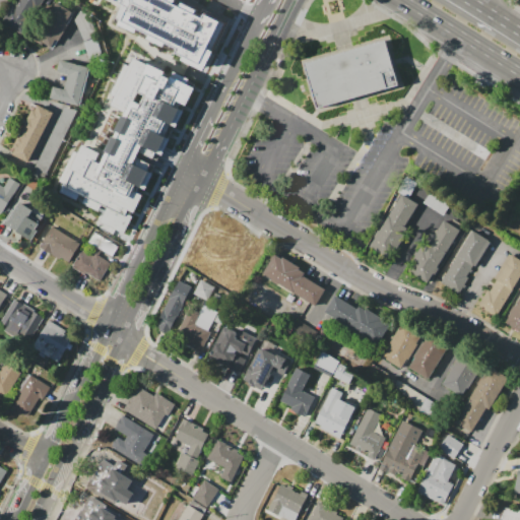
[(39,0),(18,36),(1,25),(15,0),(39,0)]
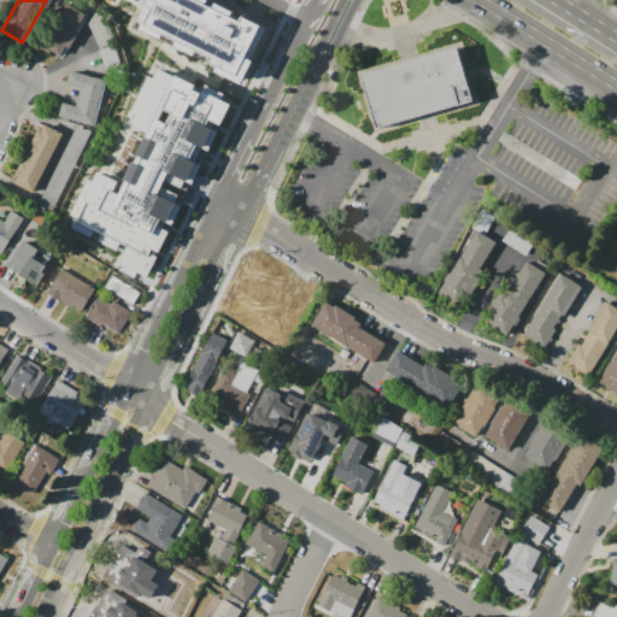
[(244,71),(269,21),(229,0),(148,0),(154,4),(146,19),(244,71)]
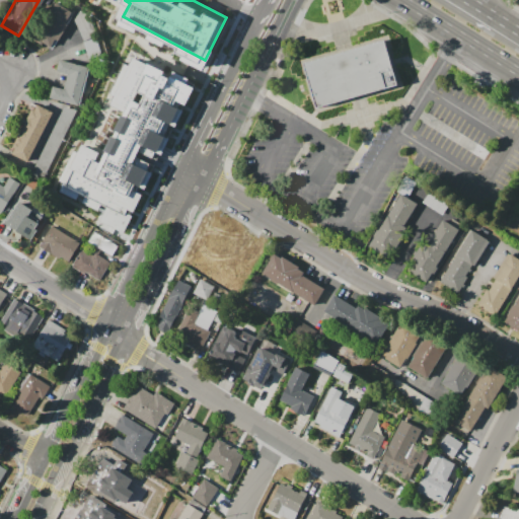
[(72,14),(52,49),(36,40),(57,5),(72,14)]
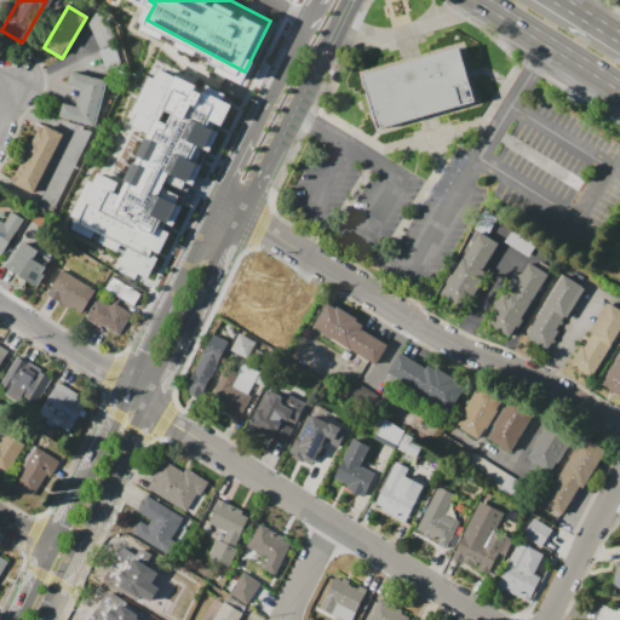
[(377,128),(362,75),(409,62),(461,49),(469,73),(469,76),(476,102),(428,115),(377,128)]
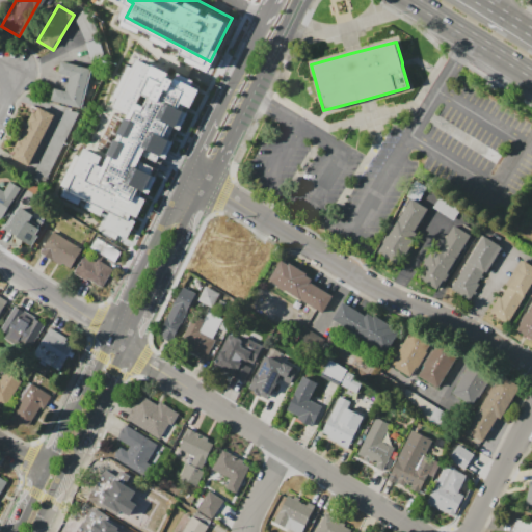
[(104,225),(127,237),(202,86),(134,53),(63,195),(108,218),(104,225)]
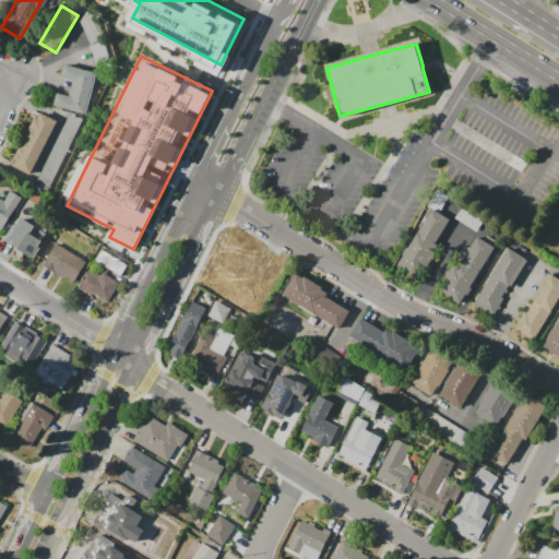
[(52,108),(56,93),(70,96),(72,83),(59,80),(62,66),(95,73),(86,115),(52,108)]
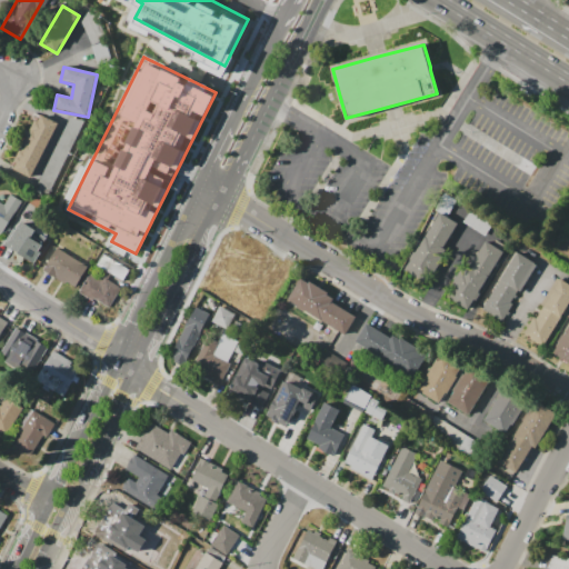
[(58,123),(29,178),(10,167),(39,112),(58,123)]
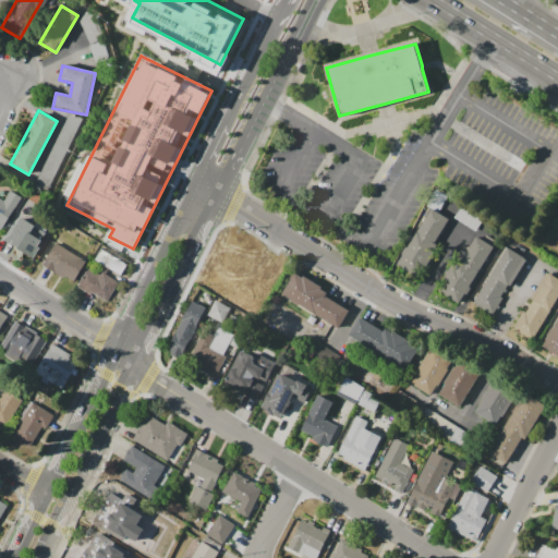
[(68,113),(82,121),(50,183),(37,176),(68,113)]
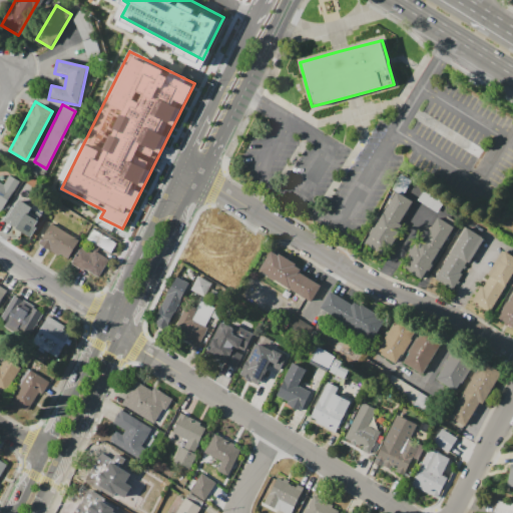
[(469,125),(483,133),(476,145),(484,150),(470,172),(448,158),(469,125)]
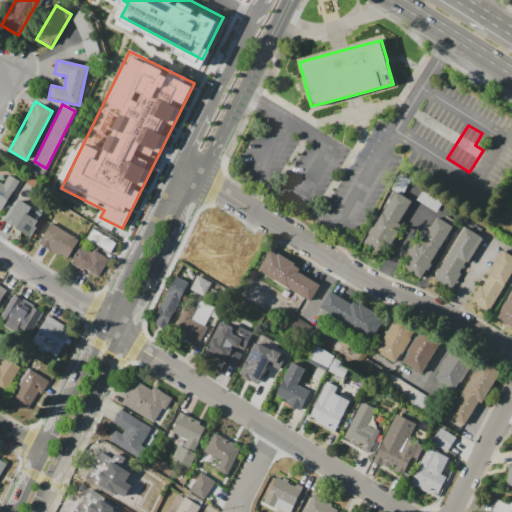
[(20,180),(0,211),(0,180),(4,183),(10,174),(20,180)]
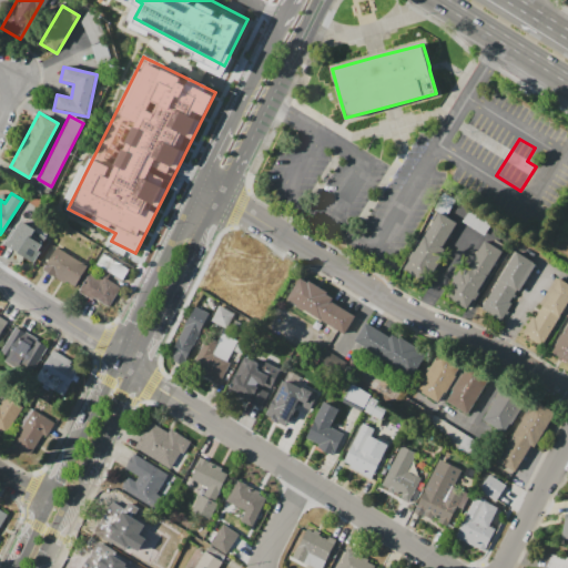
[(458,222),(443,246),(445,249),(425,282),(402,269),(438,210),(458,222)]
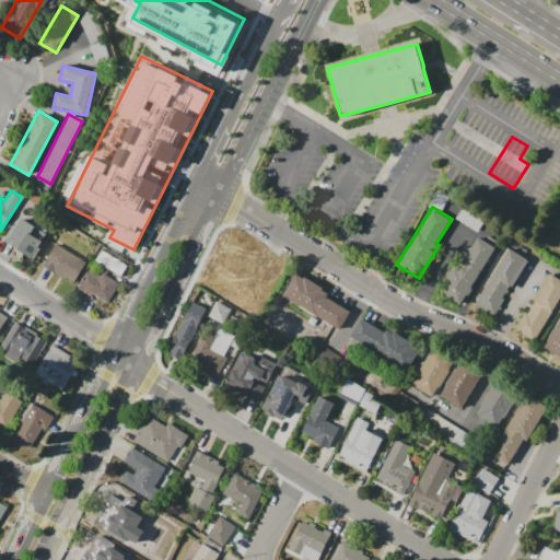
[(48,236),(34,258),(4,240),(20,218),(48,236)]
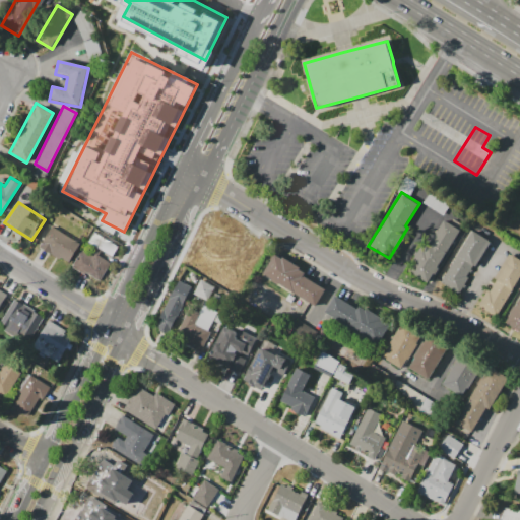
[(460,231),(427,283),(406,270),(426,238),(430,241),(442,219),(460,231)]
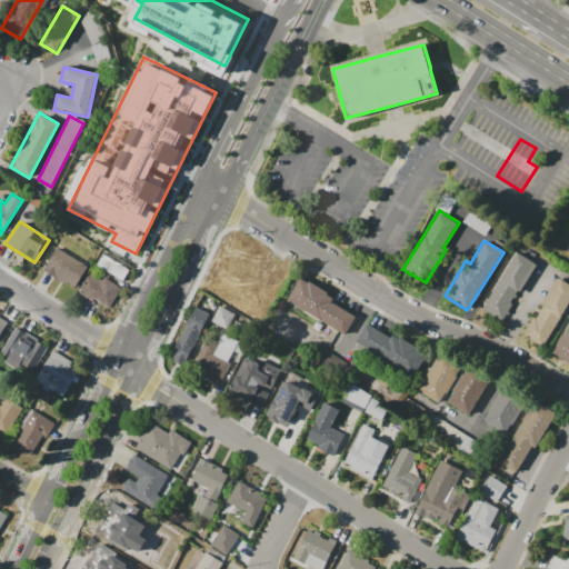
[(89,266),(76,287),(67,281),(66,283),(45,270),(46,268),(45,267),(58,246),(89,266)]
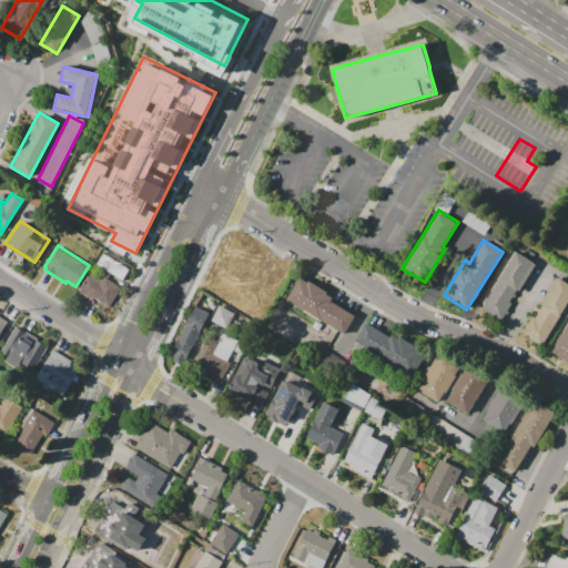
[(531,262),(507,302),(510,304),(499,322),(479,310),(515,252),(531,262)]
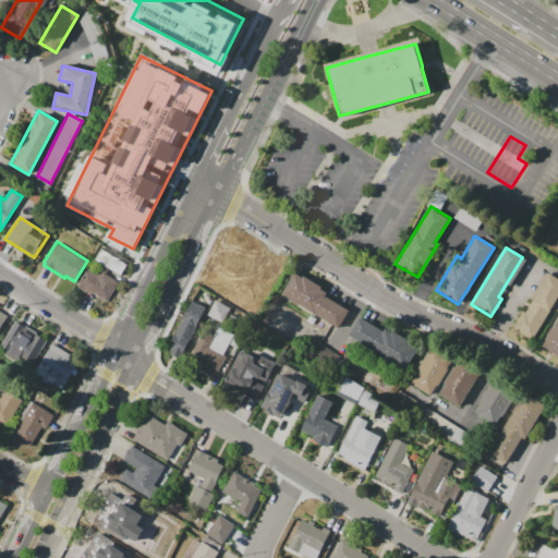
[(102,265),(95,259),(101,249),(128,265),(121,276),(102,265)]
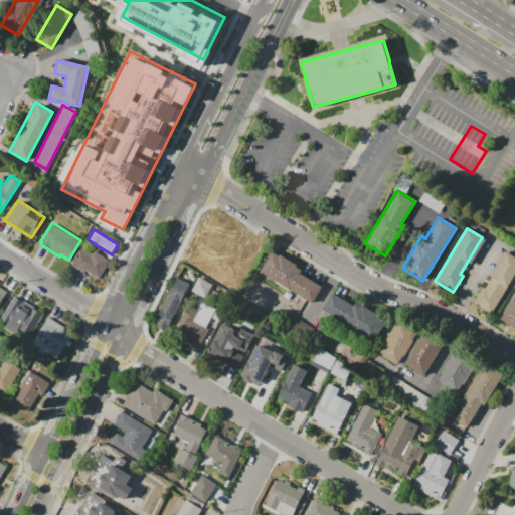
[(71,264),(81,247),(90,252),(95,244),(112,254),(113,255),(99,279),(86,270),(84,272),(71,264)]
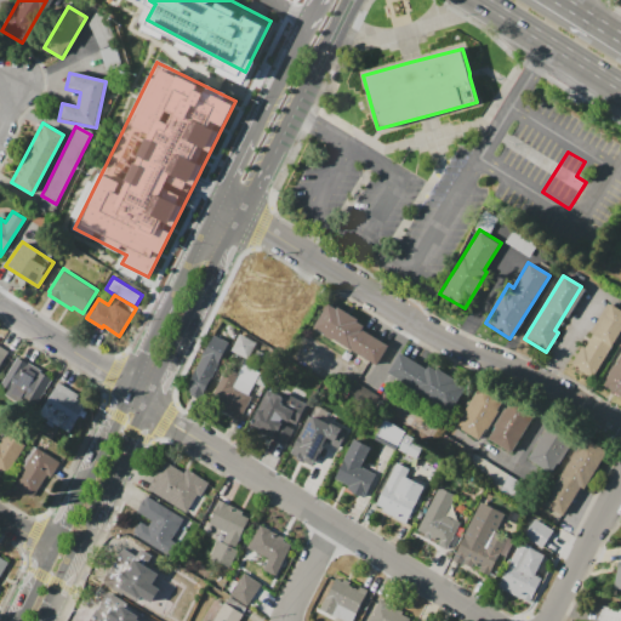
[(620,312),(620,328),(590,379),(571,366),(592,334),(590,332),(608,303),(620,312)]
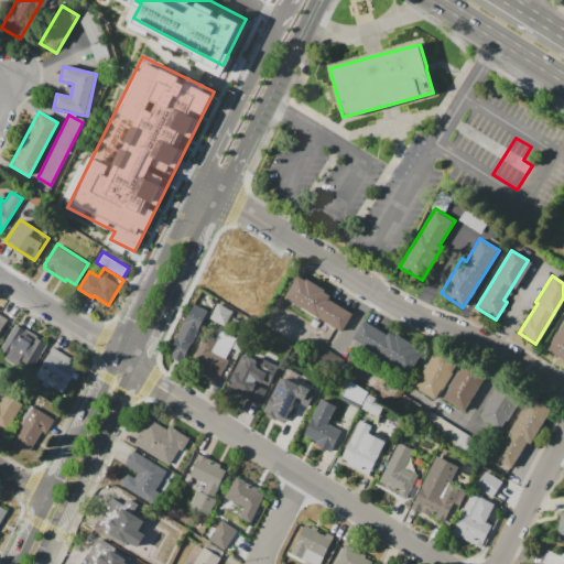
[(340,332),(285,297),(297,278),(305,282),(306,279),(331,294),(329,297),(353,312),(340,332)]
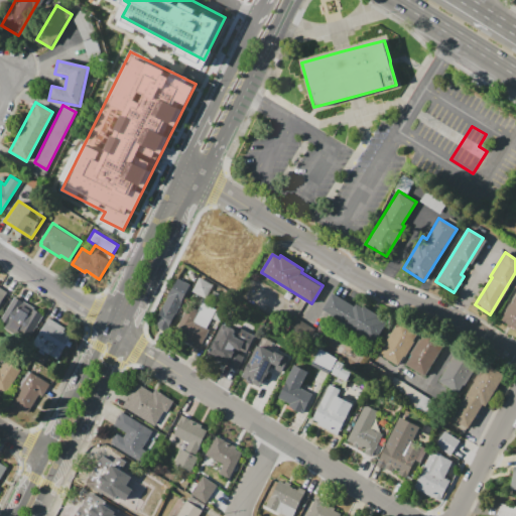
[(155,321),(177,278),(190,284),(166,332),(157,328),(158,326),(156,325),(157,323),(155,321)]
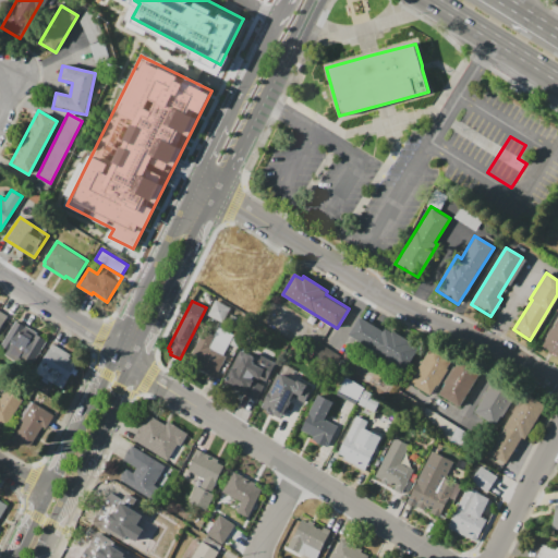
[(228,307),(215,302),(209,315),(222,320),(228,307)]
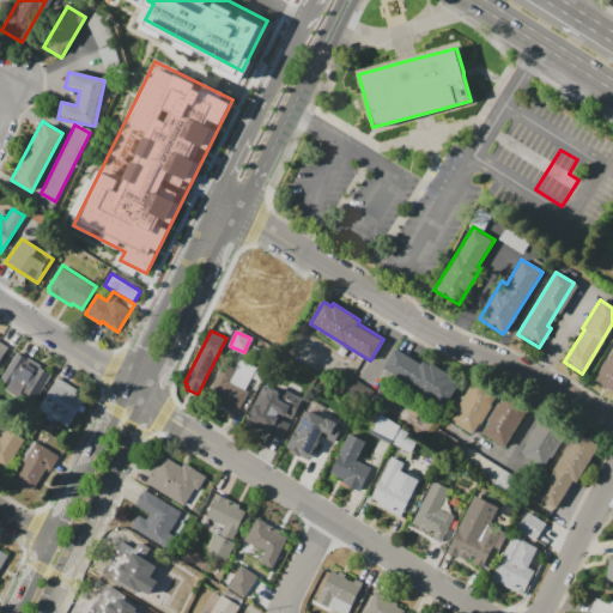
[(444,405),(383,368),(395,349),(422,364),(425,358),(450,375),(447,381),(455,386),(444,405)]
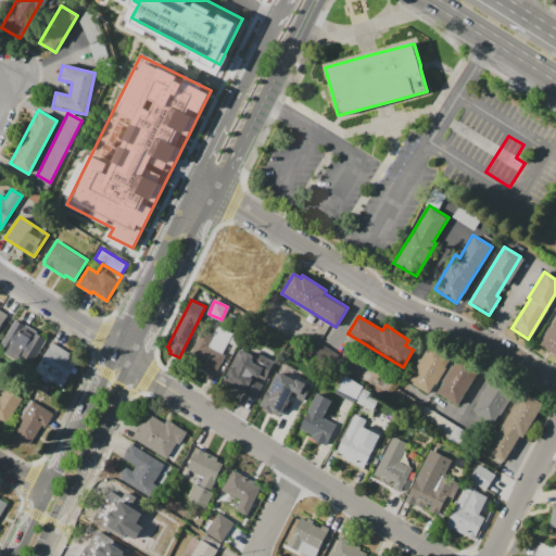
[(555,351),(541,342),(555,317),(555,351)]
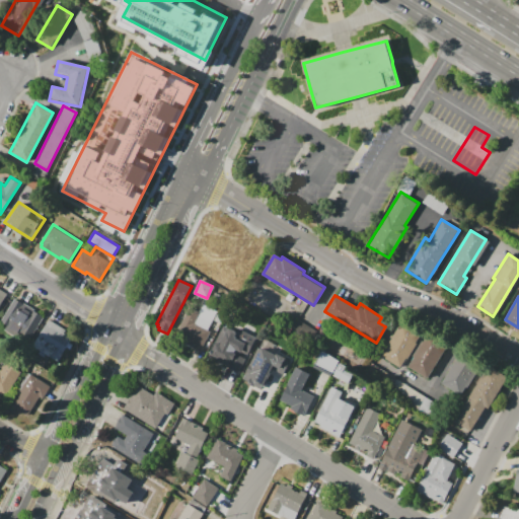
[(42,315),(27,339),(5,325),(19,302),(42,315)]
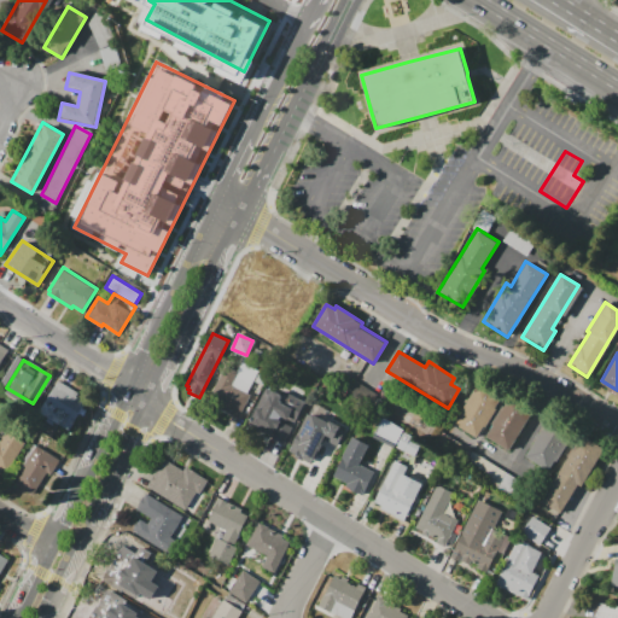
[(208,402),(239,418),(251,394),(248,392),(258,369),(242,361),(237,371),(226,365),(208,402)]
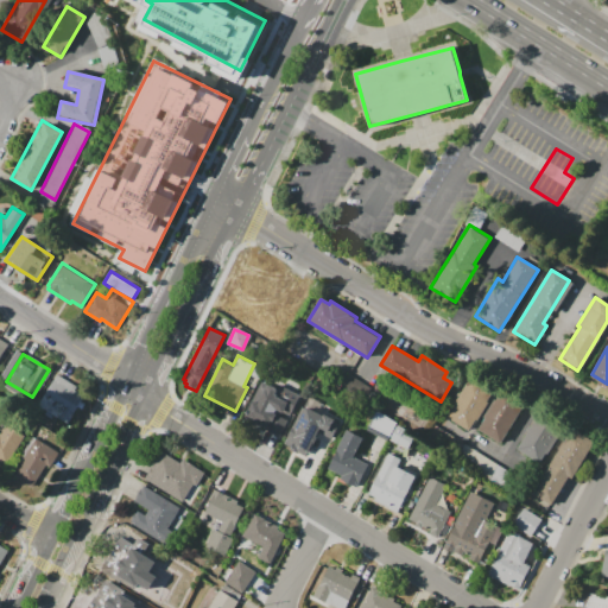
[(469,431),(445,417),(474,371),(498,386),(469,431)]
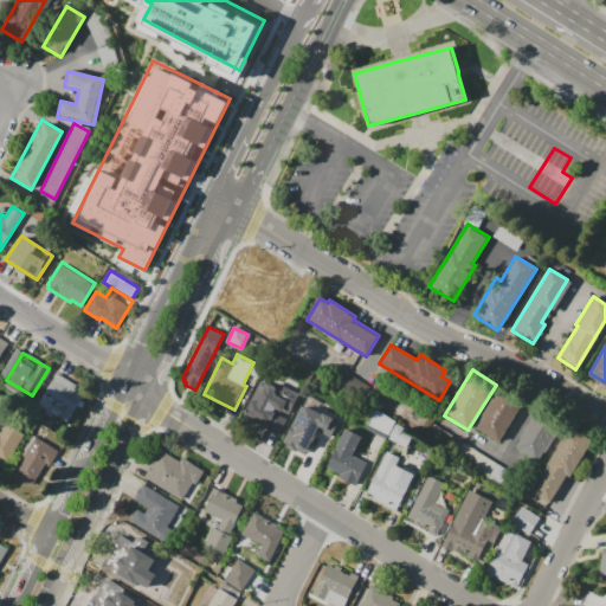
[(340,386),(362,399),(371,386),(347,372),(340,386)]
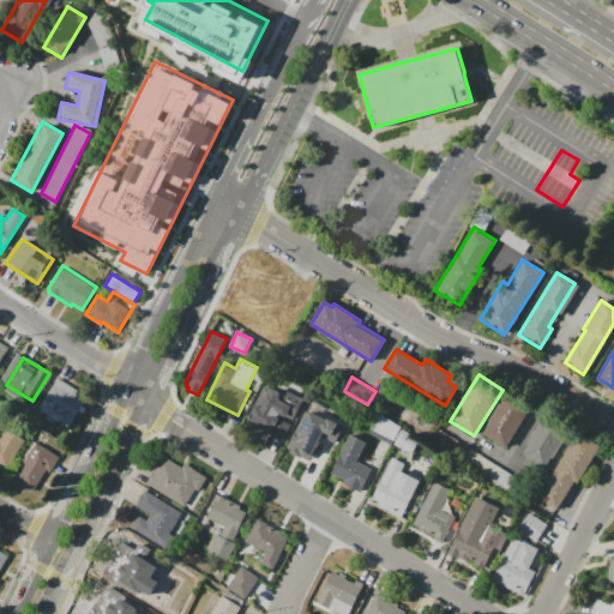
[(84,399),(66,428),(37,409),(56,379),(76,391),(74,393),(84,399)]
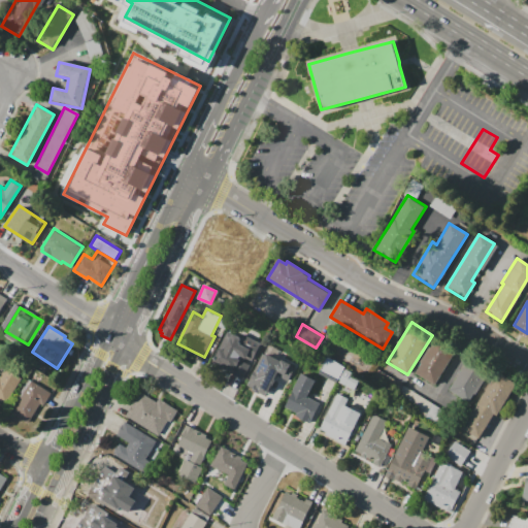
[(256,343),(238,378),(212,365),(227,338),(236,343),(240,335),(256,343)]
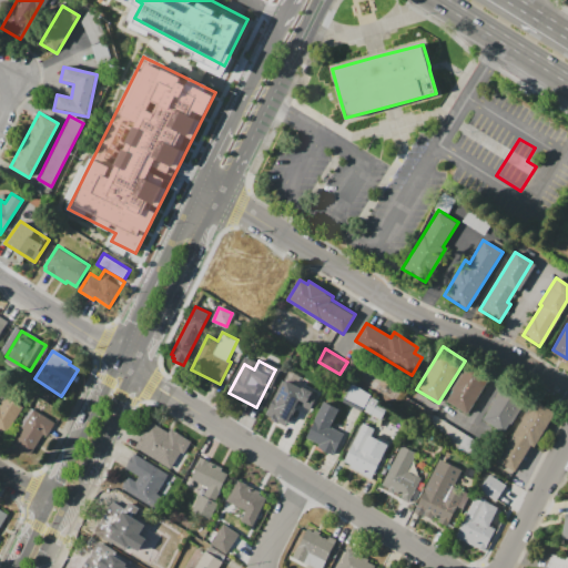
[(468,415),(445,401),(469,362),(493,376),(468,415)]
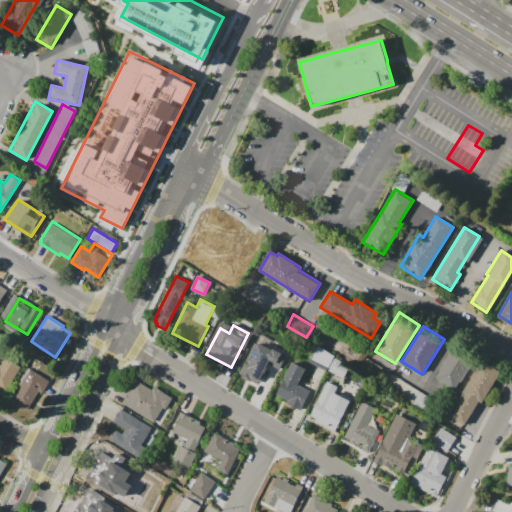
[(456,392),(436,379),(459,342),(479,355),(456,392)]
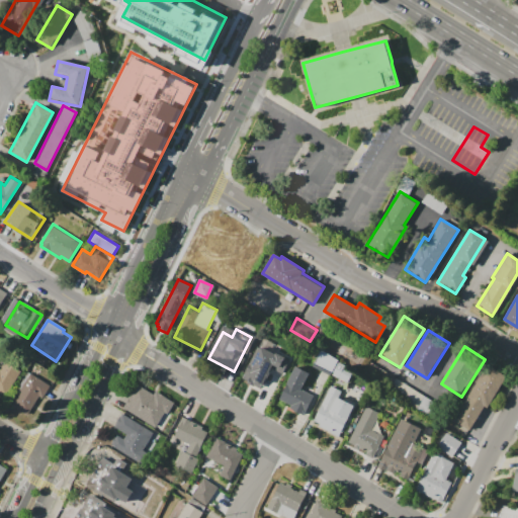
[(272,368),(261,390),(243,380),(259,347),(288,361),(282,374),(272,368)]
